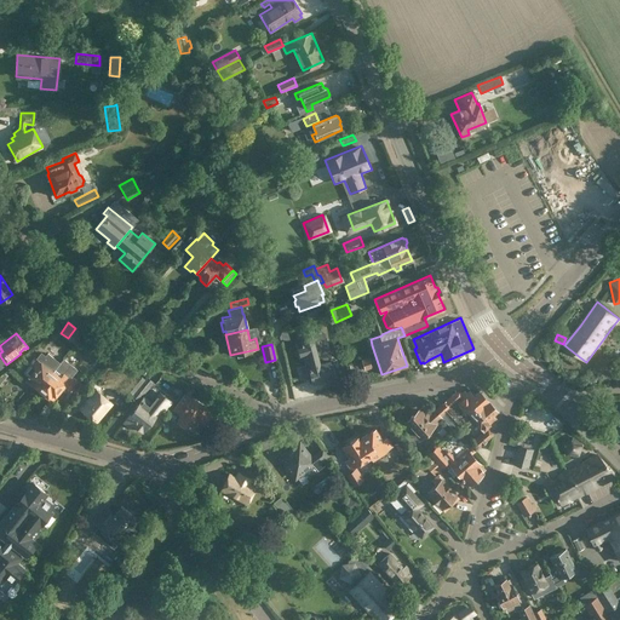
[(313,384),(323,380),(314,345),(303,349),(304,351),(298,352),(300,360),(305,359),(308,368),(302,369),(304,378),(310,377),(313,384)]
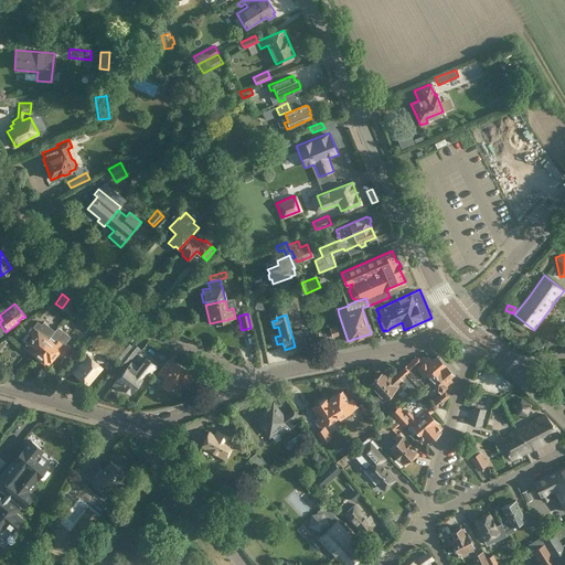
[(38,320),(33,326),(31,324),(30,327),(28,329),(25,331),(28,332),(21,339),(25,343),(22,347),(28,351),(29,351),(34,356),(35,354),(55,330),(54,330),(43,321),(41,323),(38,320)]
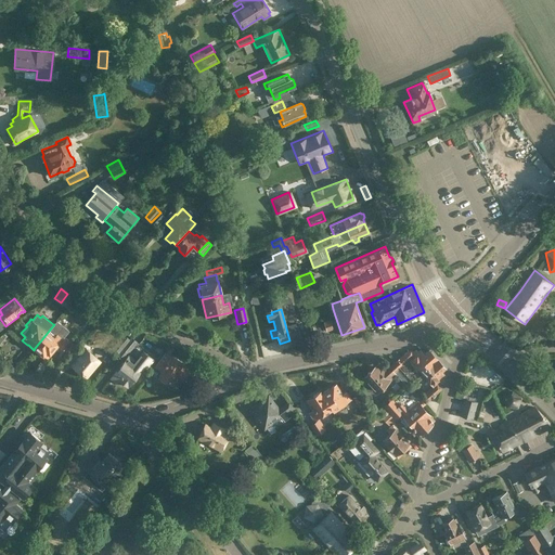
[(54,324),(35,348),(48,359),(59,346),(64,350),(71,341),(64,336),(69,331),(56,320),(53,324),(54,324)]
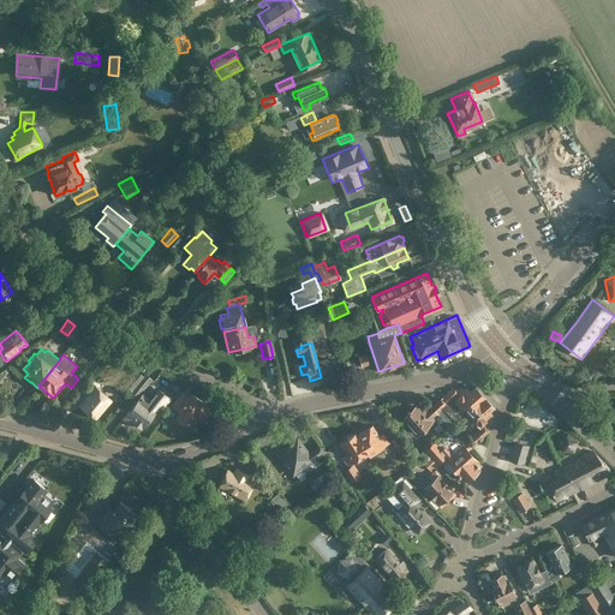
[(362,366),(369,364),(365,354),(358,357),(362,366)]
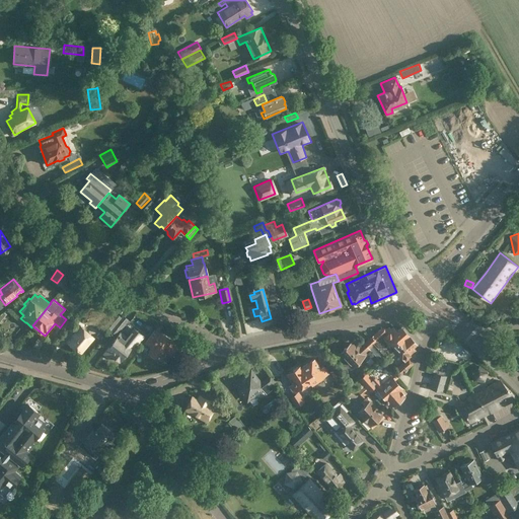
[(278,300),(267,304),(271,318),(275,318),(276,321),(282,320),(281,316),(282,316),(278,300)]
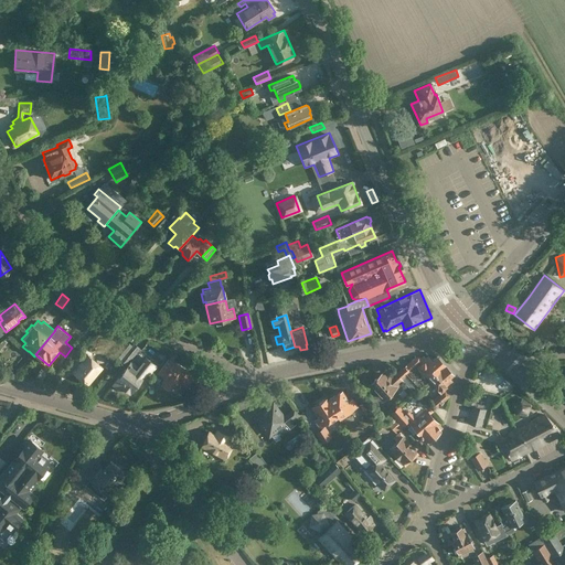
[(132,345),(126,340),(113,355),(119,361),(120,360),(132,345)]
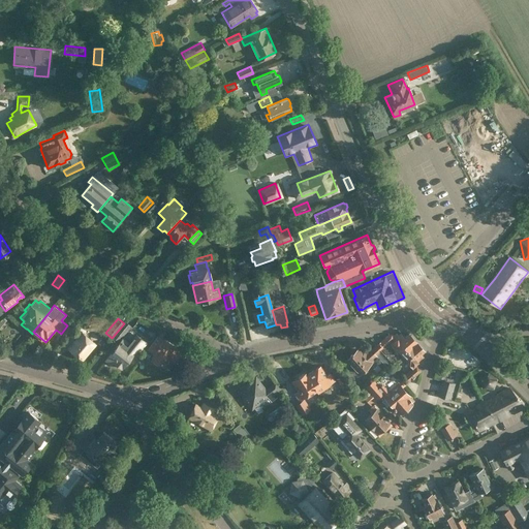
[(125,321),(124,323),(113,337),(118,342),(130,328),(130,325),(125,321)]
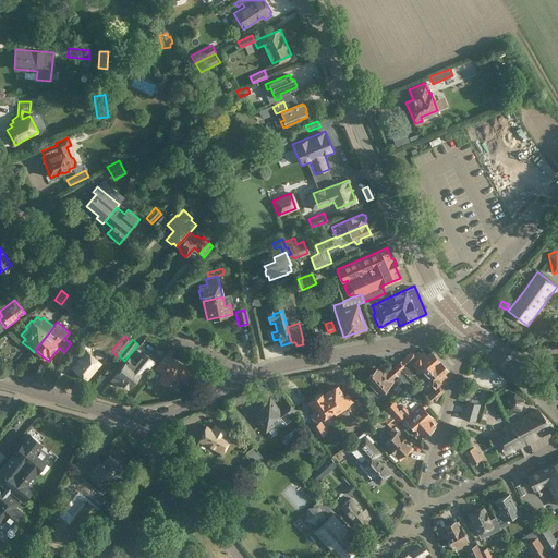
[(73,344),(65,353),(69,356),(76,347),(73,344)]
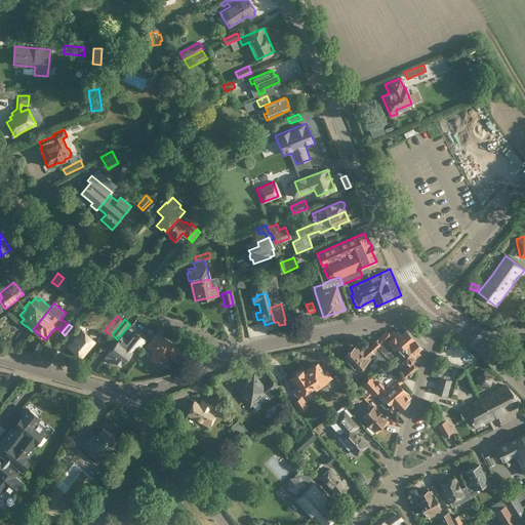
[(67,345),(81,358),(95,341),(81,328),(67,345)]
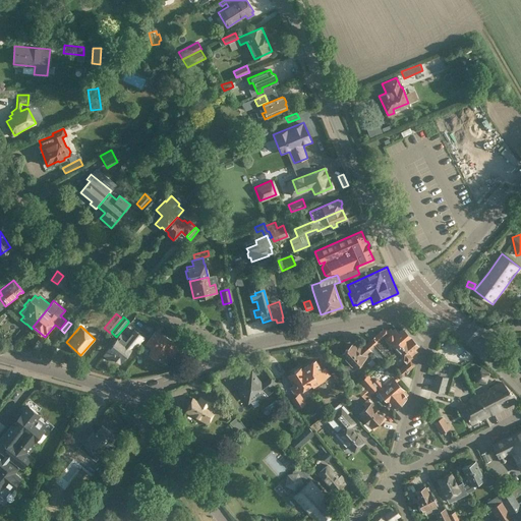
[(383,330),(370,340),(387,357),(396,349),(410,336),(403,328),(398,332),(394,329),(392,331),(390,329),(388,331),(386,329),(383,330)]
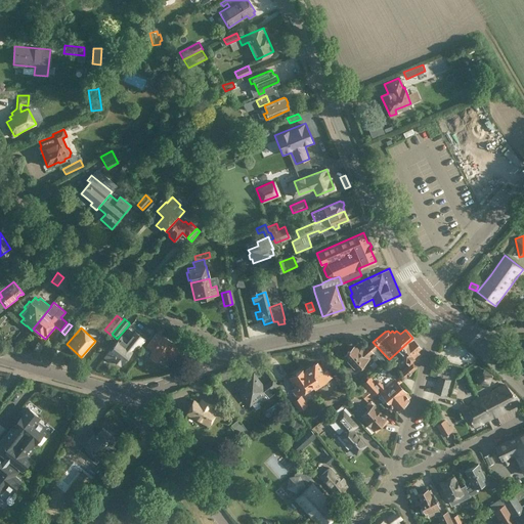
[(162,336),(160,335),(157,333),(145,346),(153,350),(149,356),(163,364),(169,356),(172,358),(179,346),(162,336)]
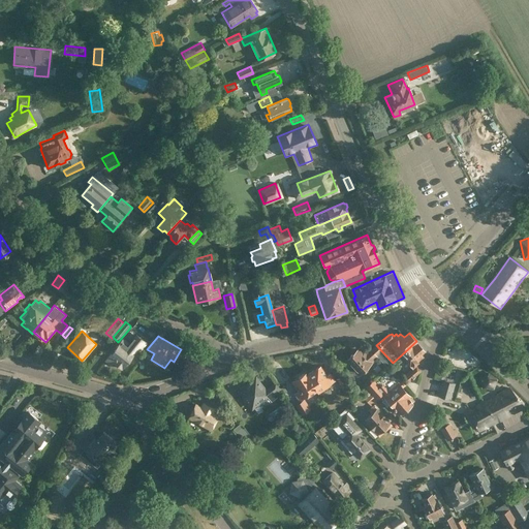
[(139,351),(146,343),(139,337),(132,346),(122,338),(105,361),(111,365),(113,363),(121,369),(134,352),(134,351),(136,349),(139,351)]
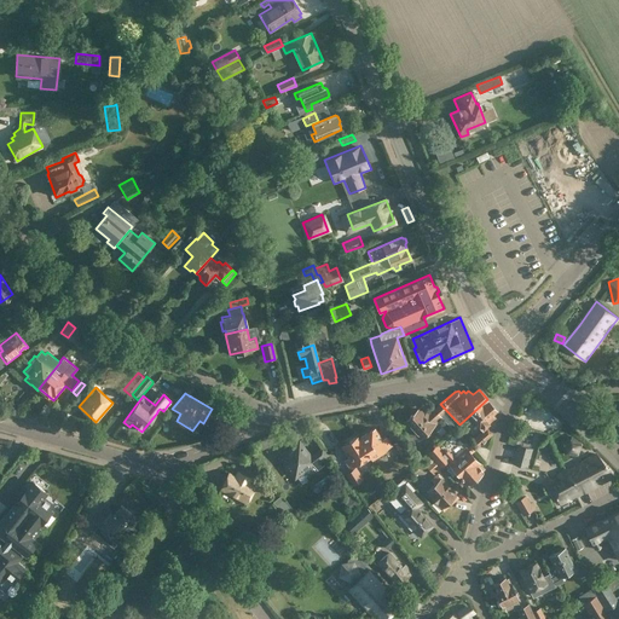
[(487,399),(470,415),(478,423),(476,423),(481,429),(473,438),(474,439),(469,443),(475,449),(491,435),(490,433),(492,432),(490,429),(495,424),(493,422),(497,418),(492,414),(497,410),(487,399)]
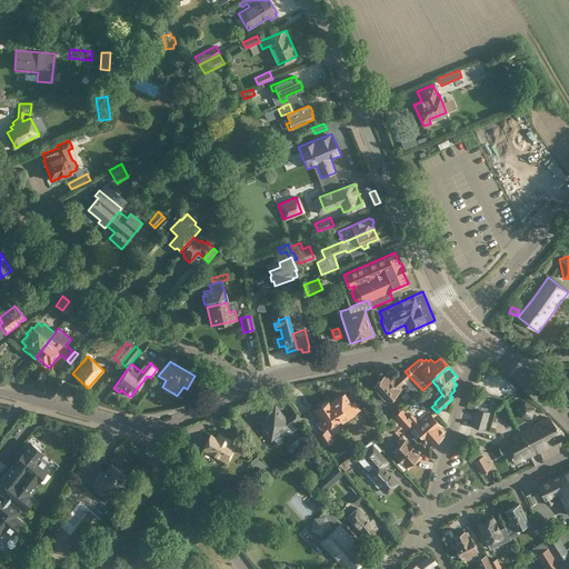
[(422,390),(405,371),(396,379),(392,376),(389,379),(385,375),(371,387),(385,401),(388,401),(398,391),(399,392),(407,385),(417,396),(422,390)]
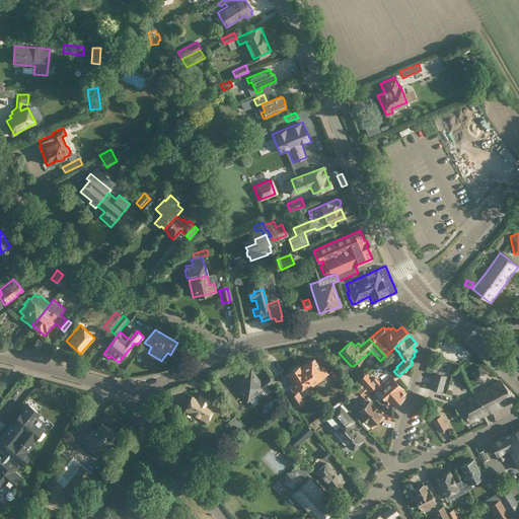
[(311,385),(323,377),(328,373),(324,366),(320,368),(314,358),(312,360),(311,359),(301,366),(310,382),(311,385)]
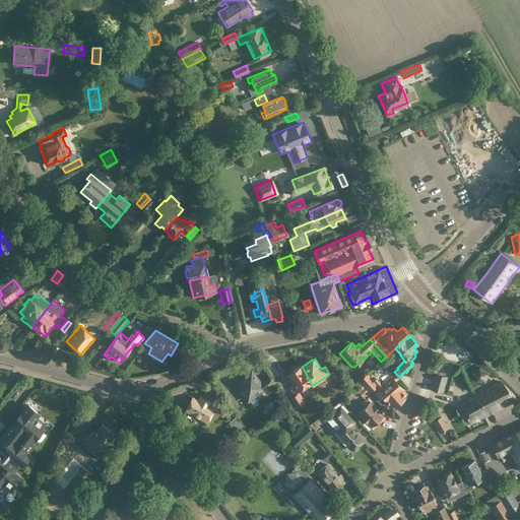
[(399,377),(394,372),(391,375),(379,363),(359,380),(363,384),(370,393),(371,394),(374,392),(371,389),(374,386),(386,400),(388,402),(388,401),(393,407),(398,406),(404,401),(405,396),(406,396),(405,395),(405,394),(402,391),(404,389),(396,380),(399,377)]
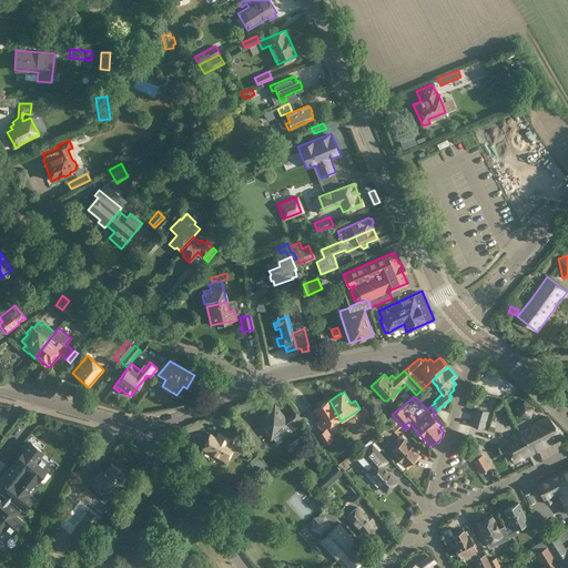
[(340,418),(330,401),(327,398),(312,408),(320,419),(315,422),(321,430),(330,425),(340,418)]
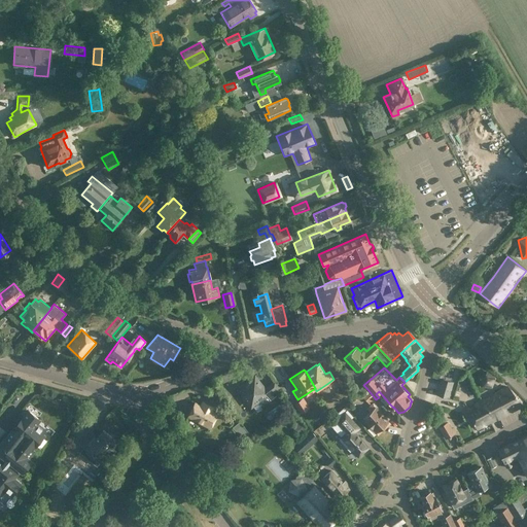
[(343,380),(339,375),(334,378),(338,383),(343,380)]
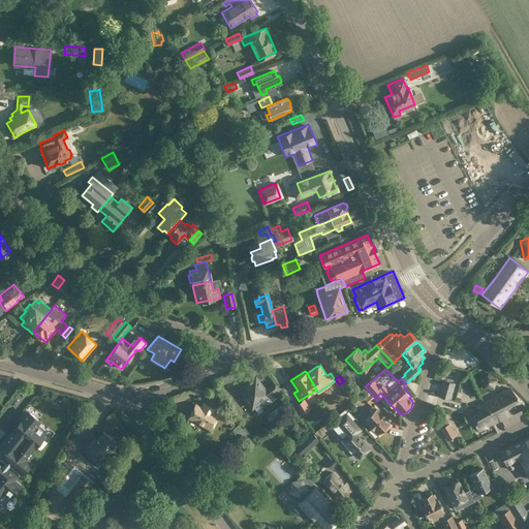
[(254,377),(253,378),(238,390),(251,407),(266,396),(271,402),(282,393),(275,382),(265,391),(254,377)]
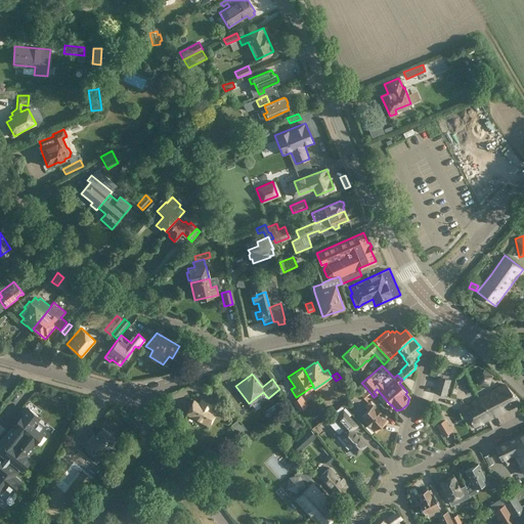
[(434,392),(445,395),(450,380),(438,376),(434,392)]
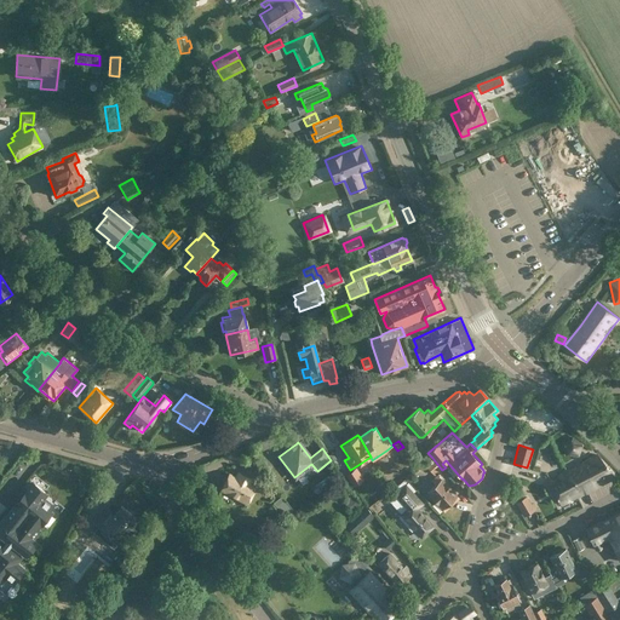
[(615,477),(597,454),(563,472),(577,497),(615,477)]
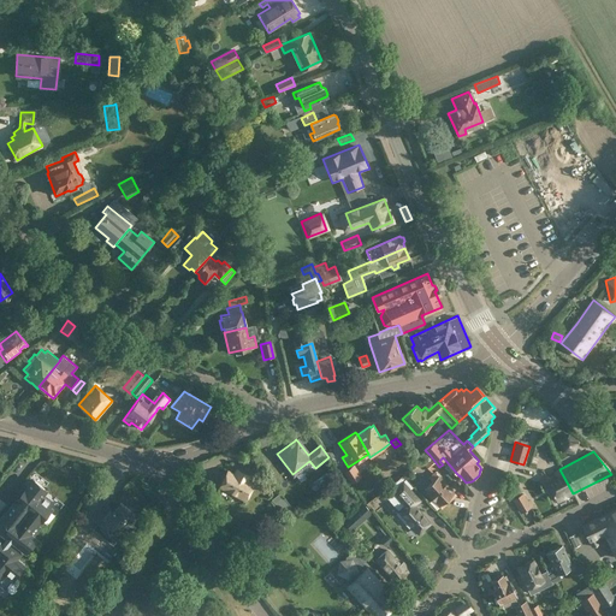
[(430,455),(422,461),(432,472),(438,466),(430,455)]
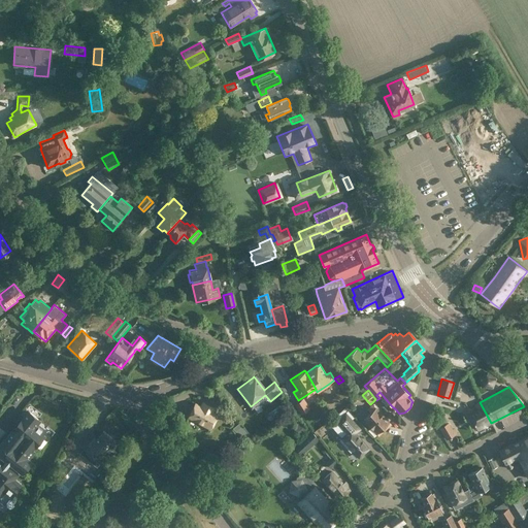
[(305,405),(301,400),(296,404),(299,409),(305,405)]
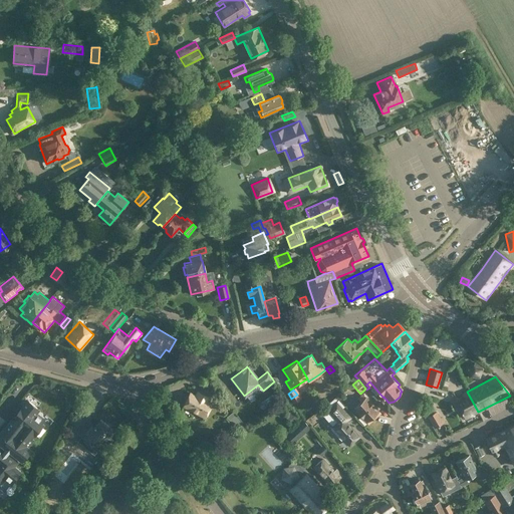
[(207,402),(209,397),(199,392),(197,396),(190,393),(184,406),(205,418),(208,413),(209,413),(211,410),(210,408),(212,405),(207,402)]
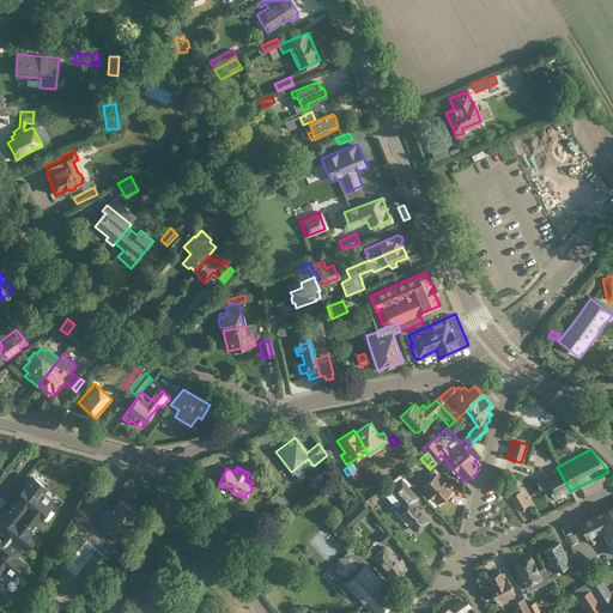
[(554,498),(570,491),(557,467),(541,474),(554,498)]
